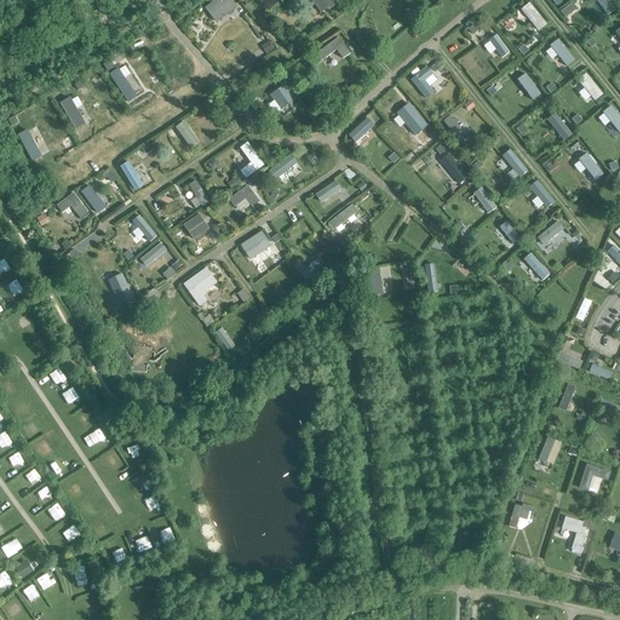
[(214,0),(205,7),(216,23),(237,6),(231,0),(214,0)]
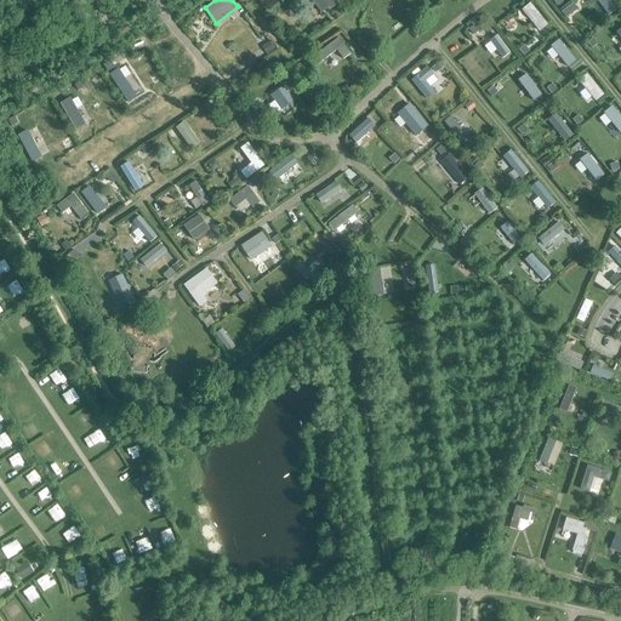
[(311,0),(322,13),(329,9),(330,10),(337,4),(334,0),(311,0)]
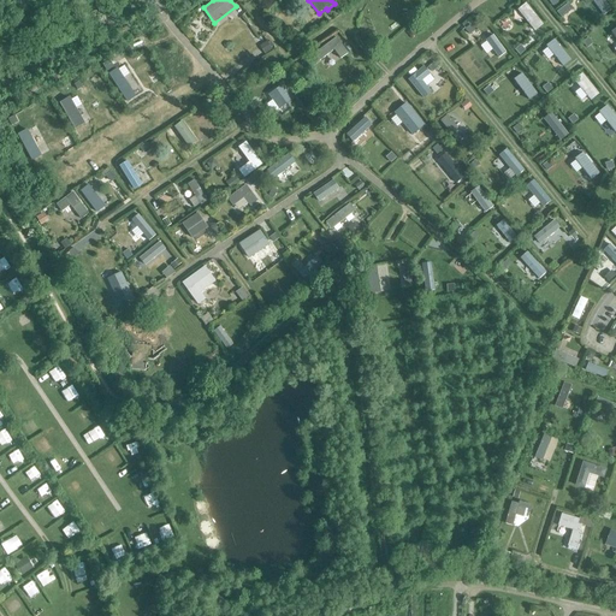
[(337,37),(314,54),(319,61),(335,49),(341,59),(348,53),(337,37)]
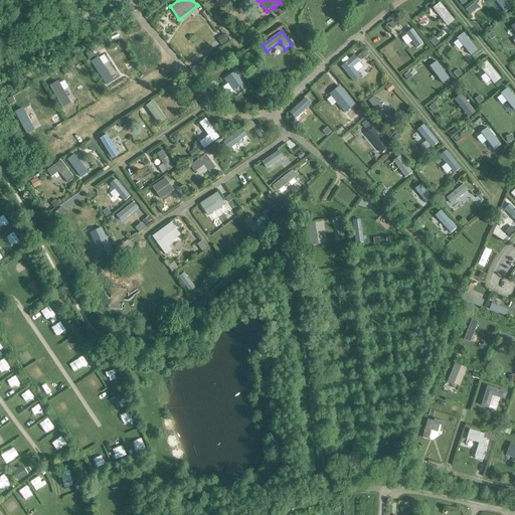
[(217,38),(221,45),(227,41),(226,40),(228,38),(225,34),(223,36),(223,34),(217,38)]
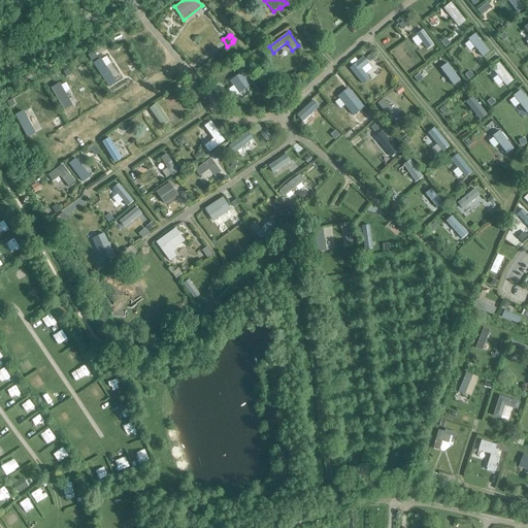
[(366,45),(358,53),(361,57),(365,54),(366,55),(371,51),(366,45)]
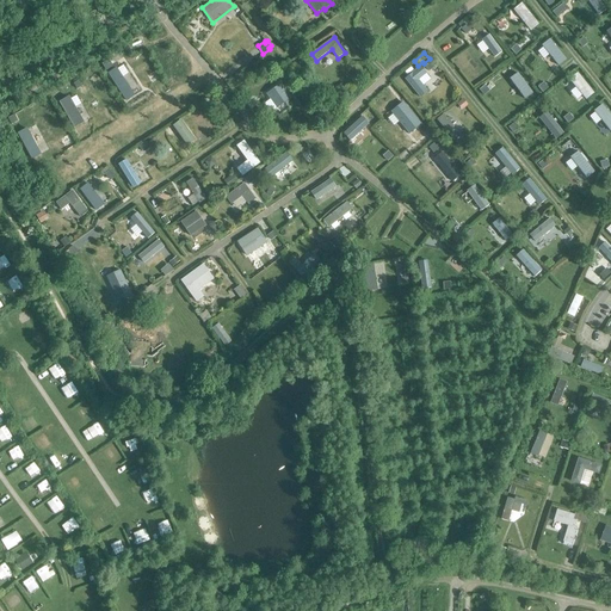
[(408,79),(421,97),(427,92),(419,80),(425,76),(420,71),(408,79)]
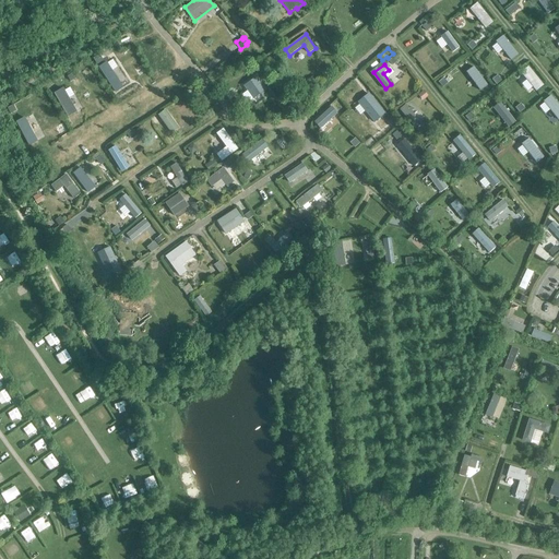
[(359,74),(367,84),(372,80),(364,70),(359,74)]
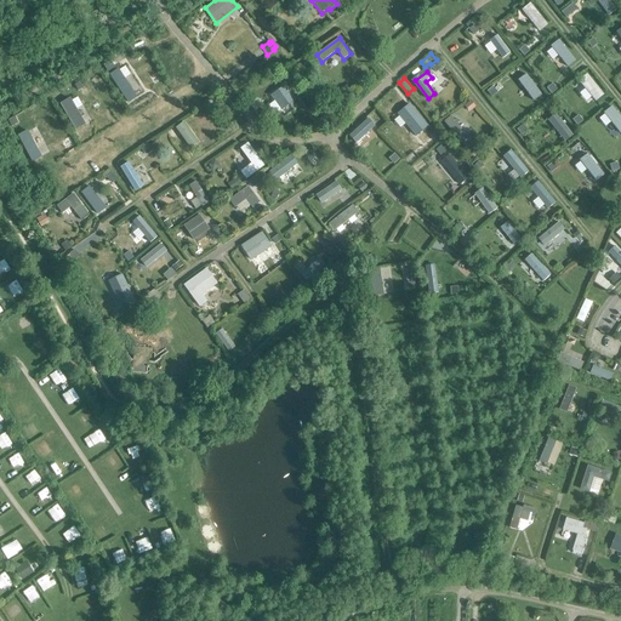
[(271,93),(280,108),(296,97),(285,83),(271,93)]
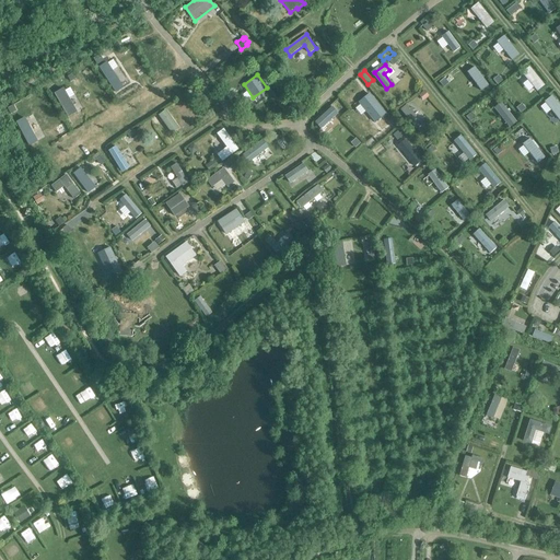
[(387,113),(375,96),(361,106),(369,116),(366,117),(370,121),(372,120),(373,123),(387,113)]
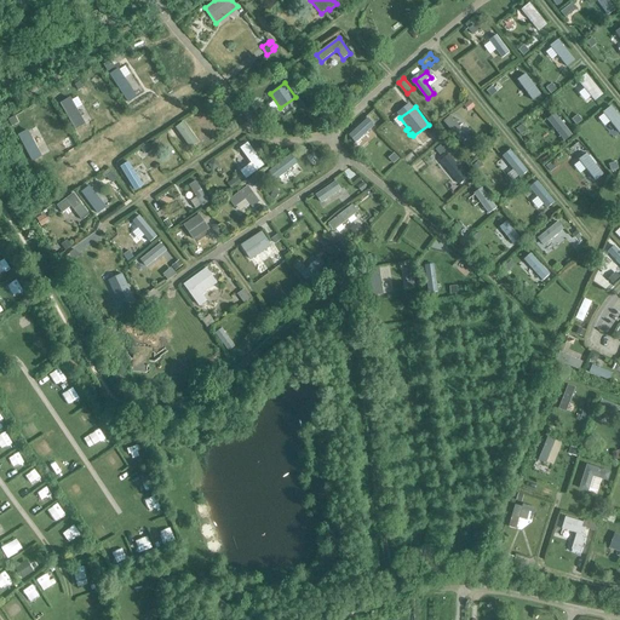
[(373,116),(354,135),(359,139),(378,121),(373,116)]
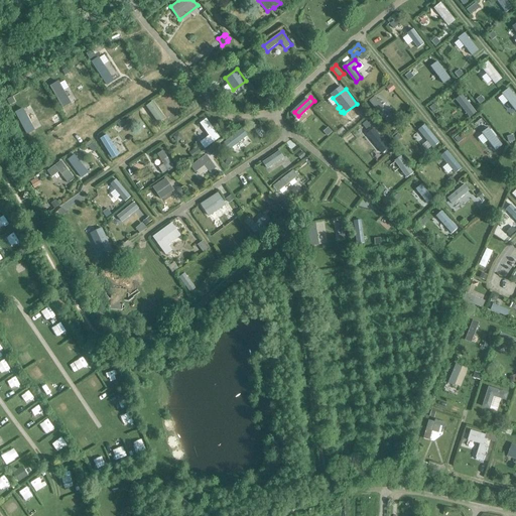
[(369,101),(383,119),(389,114),(375,97),(369,101)]
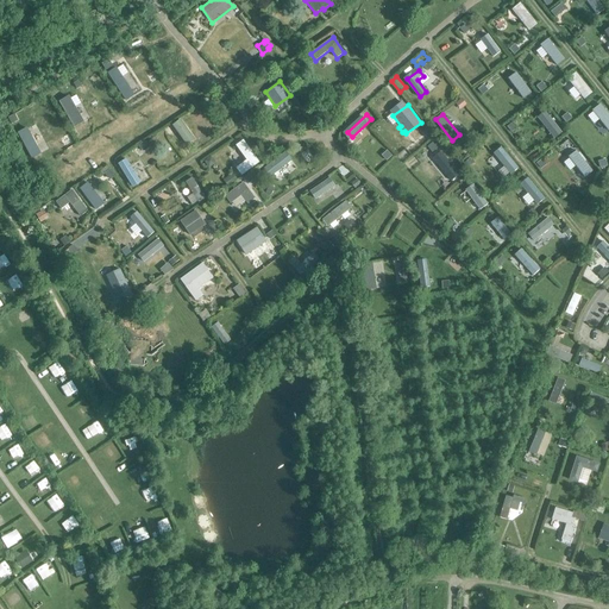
[(175,127),(188,145),(194,139),(182,123),(175,127)]
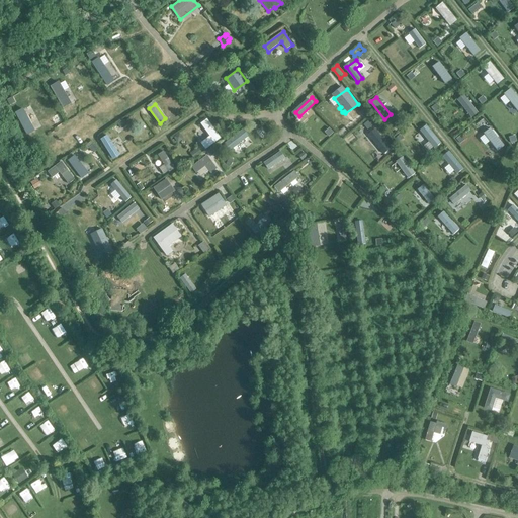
[(356,108),(365,118),(369,116),(360,105),(356,108)]
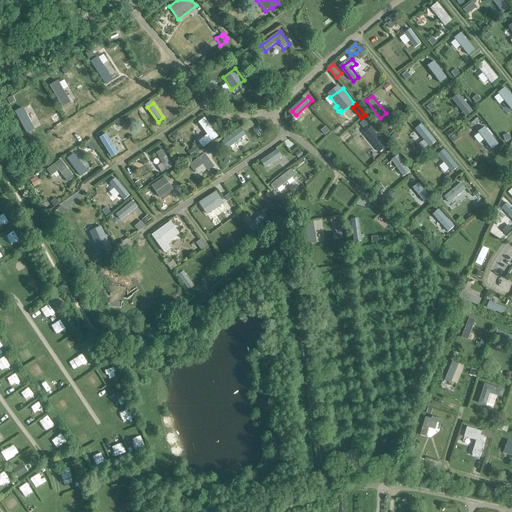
[(218,137),(204,118),(198,123),(207,135),(198,141),(203,148),(218,137)]
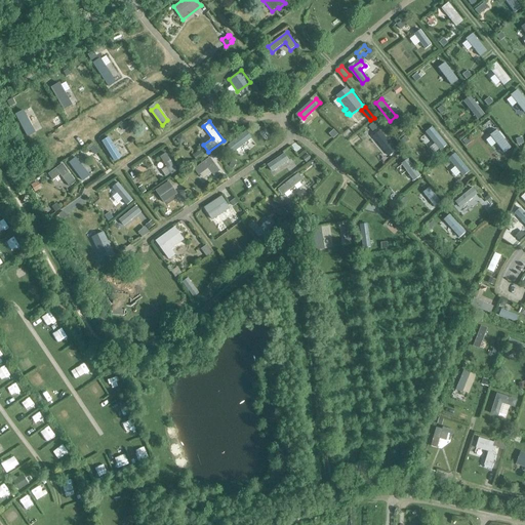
[(244,133),(227,145),(231,151),(248,139),(244,133)]
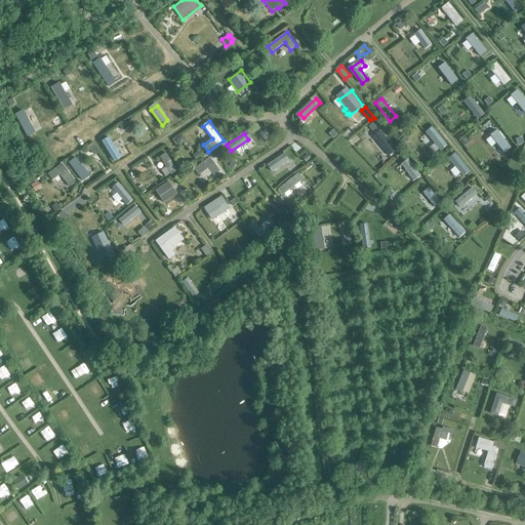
[(377,138),(391,155),(397,150),(384,133),(377,138)]
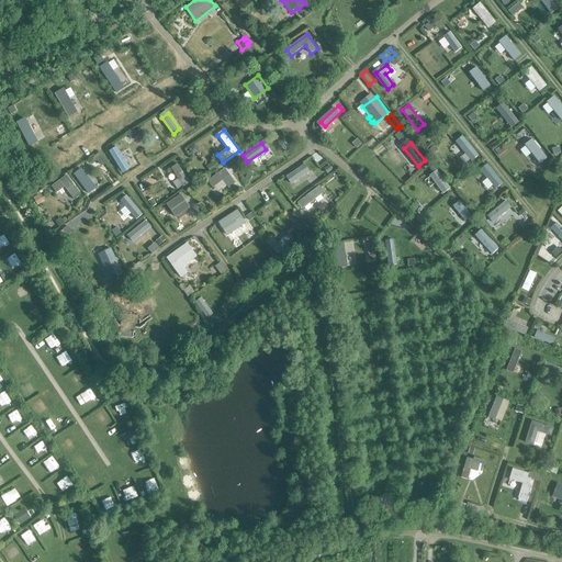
[(110,153),(122,171),(128,167),(116,148),(110,153)]
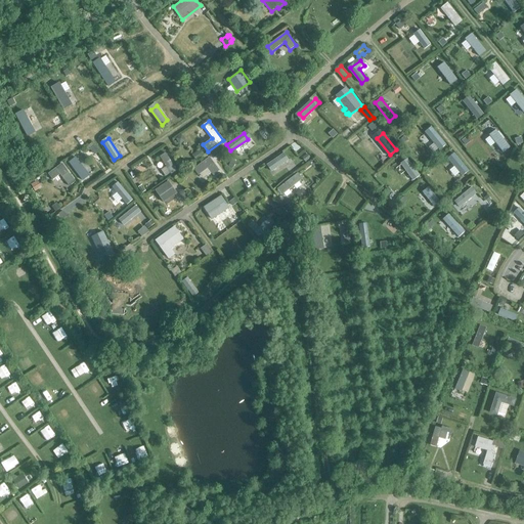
[(210,154),(214,160),(220,156),(216,149),(210,154)]
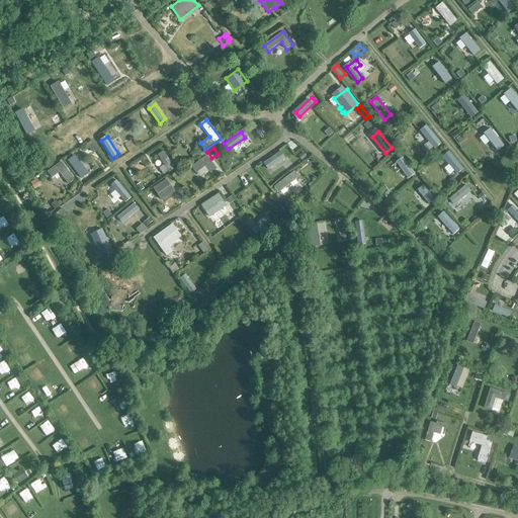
[(190,154),(193,159),(201,153),(198,149),(190,154)]
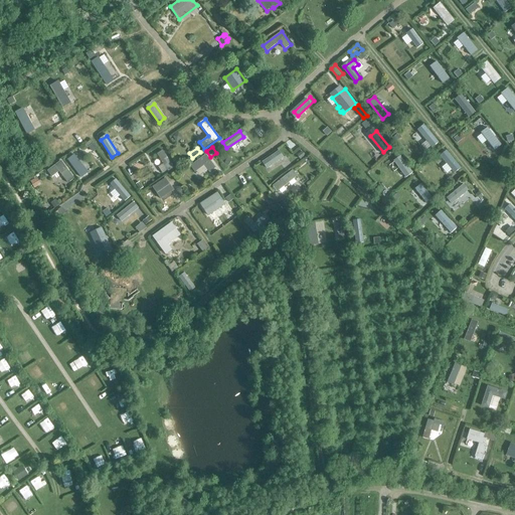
[(173,167),(163,150),(157,154),(164,164),(158,167),(162,173),(167,170),(168,171),(173,167)]
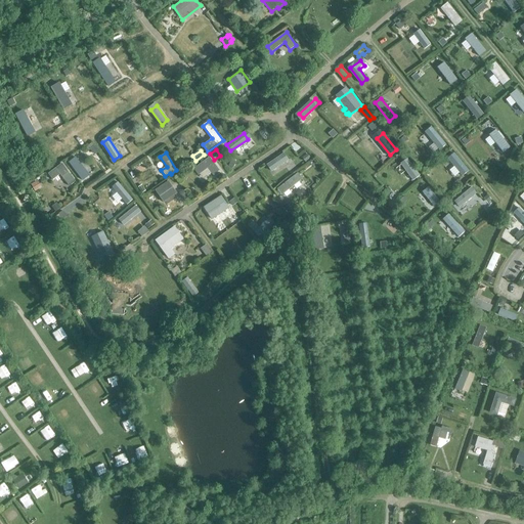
[(282,154),(265,165),(269,171),(282,163),(285,166),(289,164),(286,160),(287,160),(282,154)]
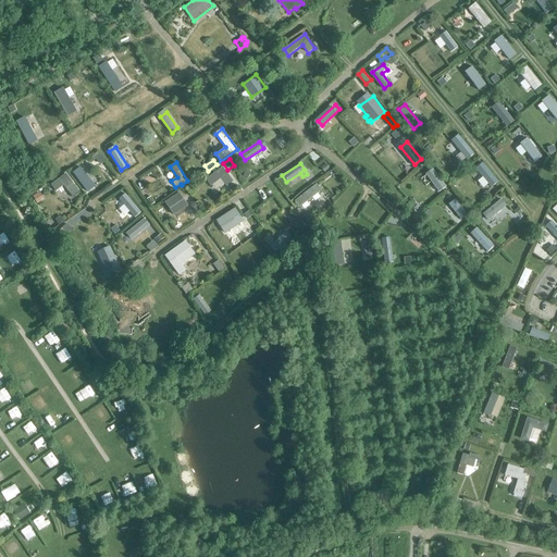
[(477,170),(492,188),(497,183),(483,165),(477,170)]
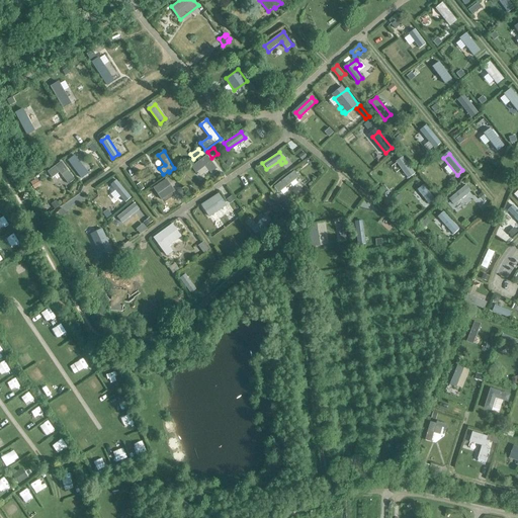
[(67,160),(82,179),(88,174),(73,155),(67,160)]
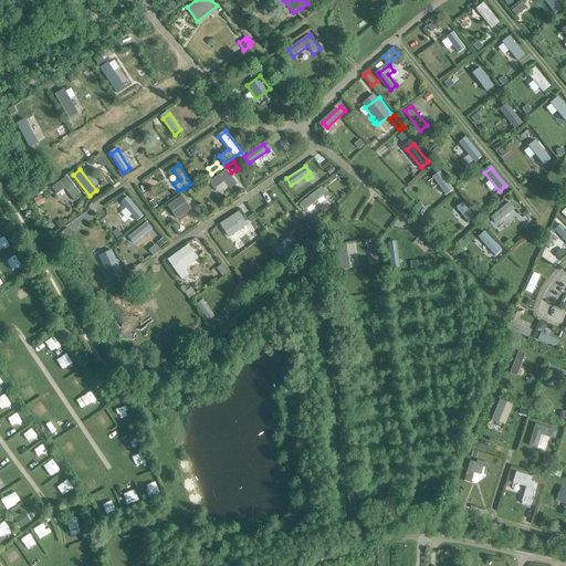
[(226,169),(209,182),(215,189),(224,181),(230,190),(238,185),(226,169)]
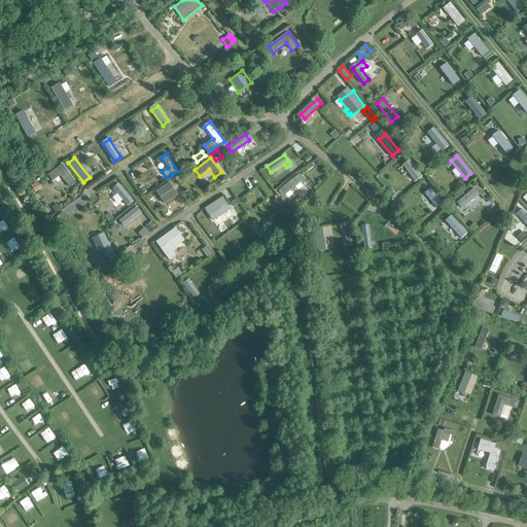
[(62,165),(48,175),(54,181),(61,176),(70,187),(76,182),(62,165)]
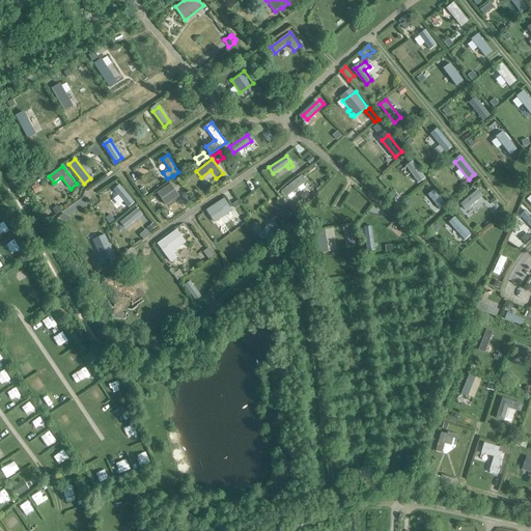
[(281,192),(285,198),(306,182),(302,175),(281,192)]
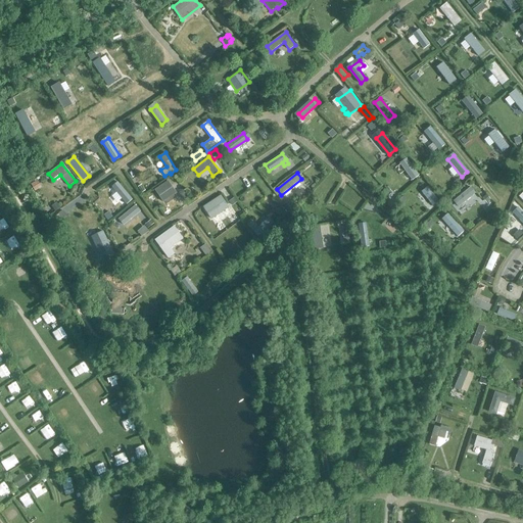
[(31,184),(35,191),(42,188),(38,180),(31,184)]
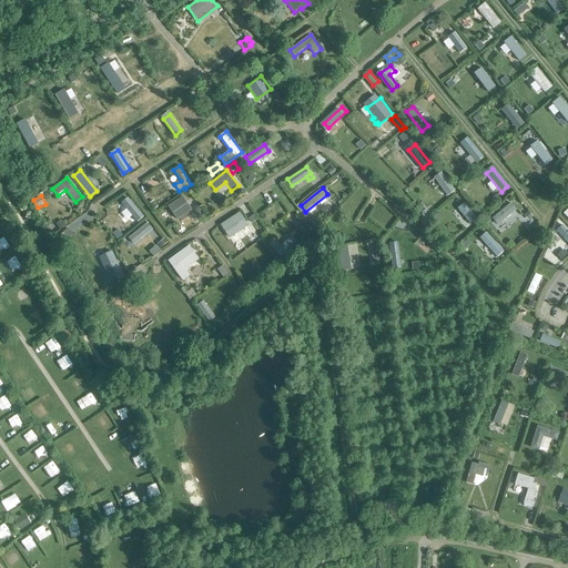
[(168,206),(178,221),(192,210),(182,196),(168,206)]
